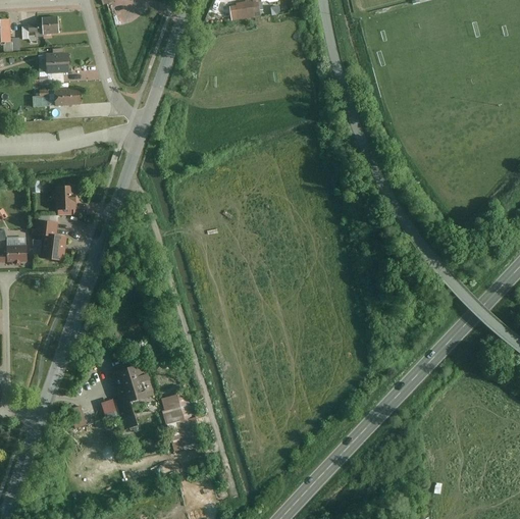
[(250,0),(227,3),(230,19),(260,14),(258,1),(257,0),(250,0)]
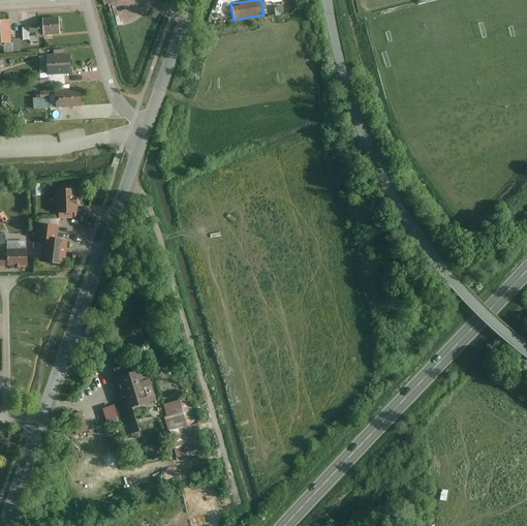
[(58,14),(42,14),(42,24),(21,24),(21,38),(28,37),(28,32),(58,32),(58,14)]
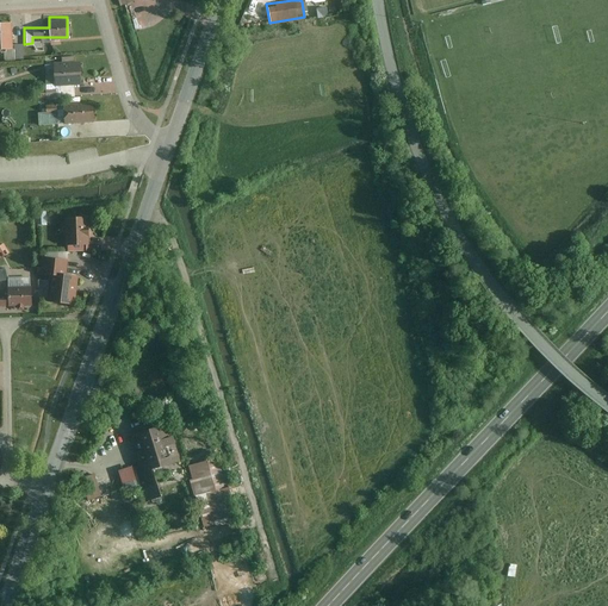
[(11,20),(0,20),(0,49),(12,50),(11,20)]
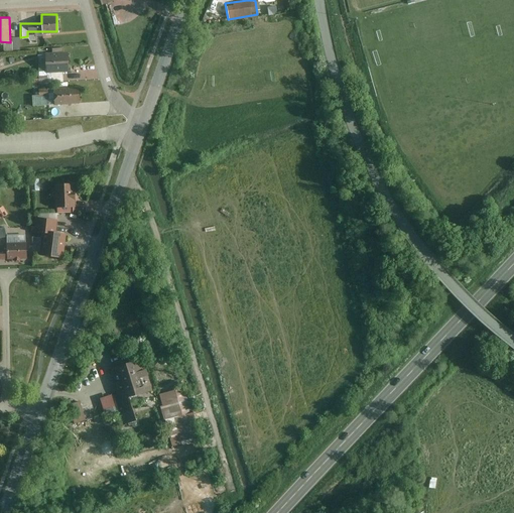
[(45,51),(36,52),(36,82),(61,82),(61,71),(68,71),(68,51),(45,51)]
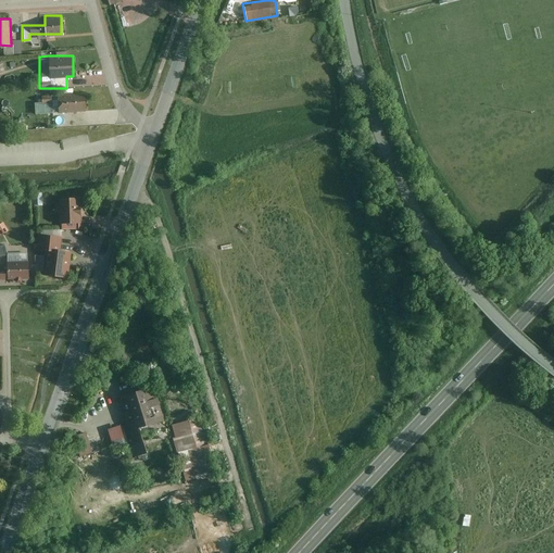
[(85,96),(58,97),(58,100),(51,100),(51,92),(41,92),(41,100),(34,100),(35,112),(86,111),(85,96)]
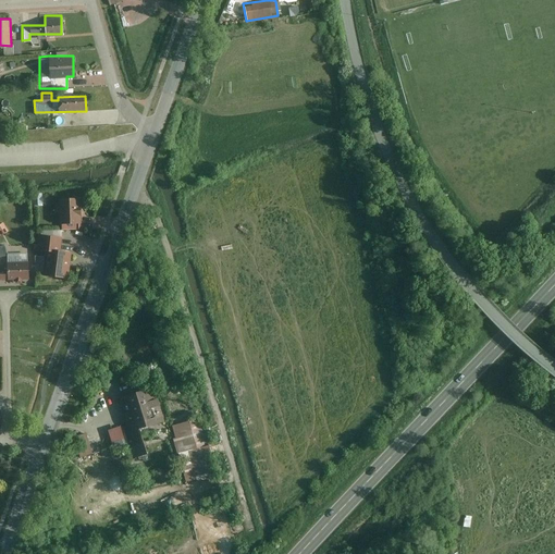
[(81,197),(58,197),(59,229),(81,229),(81,197)]
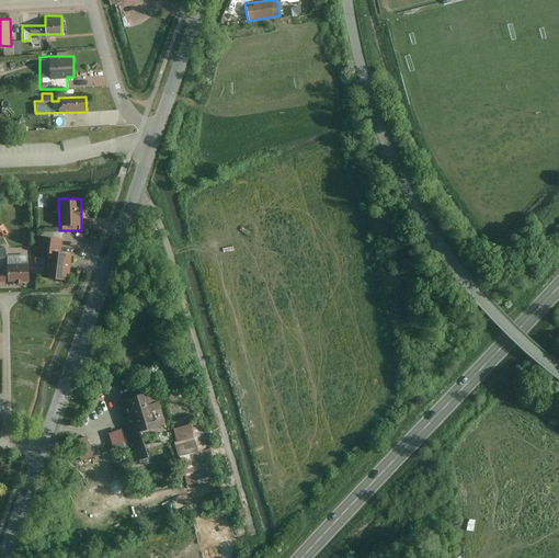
[(60,237),(38,235),(37,250),(44,251),(41,276),(69,280),(71,252),(58,251),(60,237)]
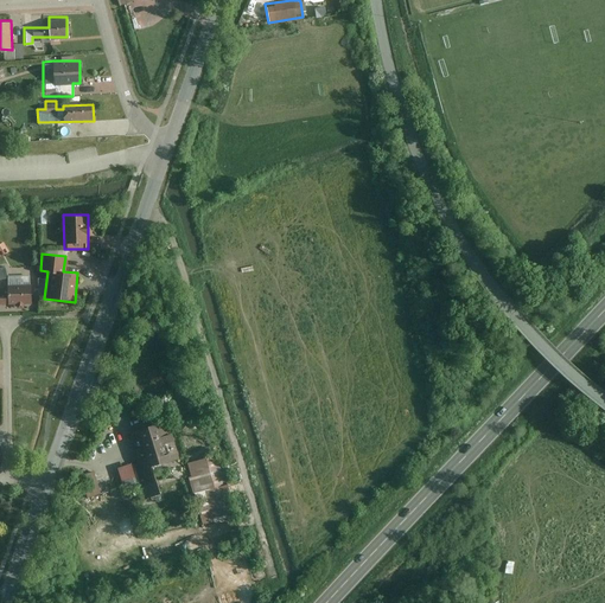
[(30,274),(8,274),(8,288),(0,288),(0,303),(30,303),(30,274)]
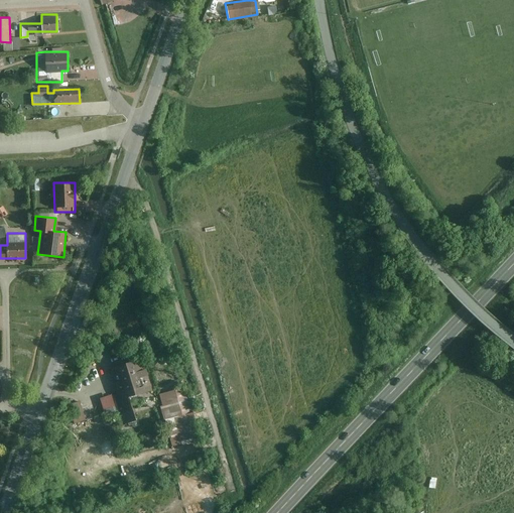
[(142,358),(109,367),(116,392),(96,397),(103,420),(133,412),(128,397),(151,390),(142,358)]
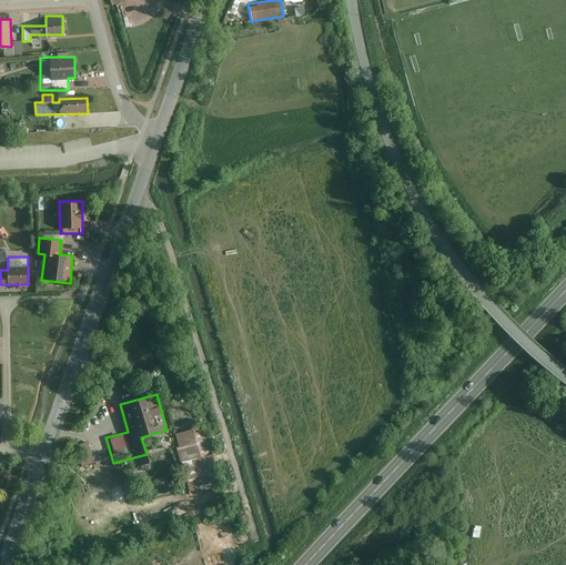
[(184,455),(193,487),(220,481),(214,462),(216,461),(211,439),(190,443),(192,454),(184,455)]
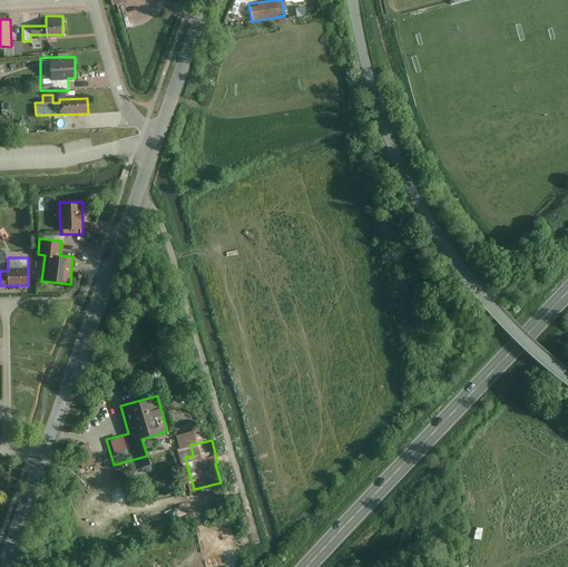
All buildings are outlined.
